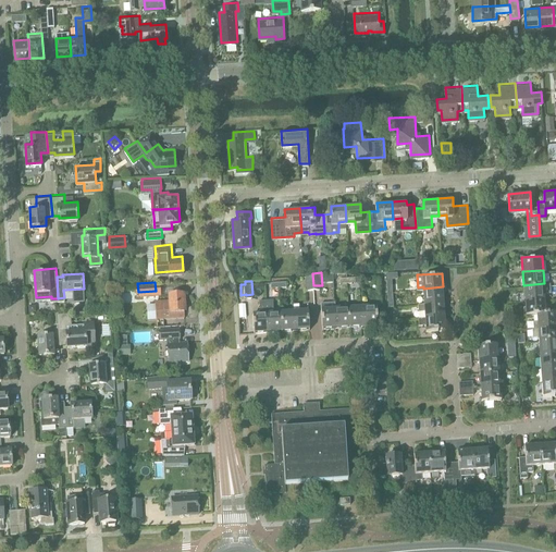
[(524,298),(545,297),(544,283),(523,285),(524,298)]
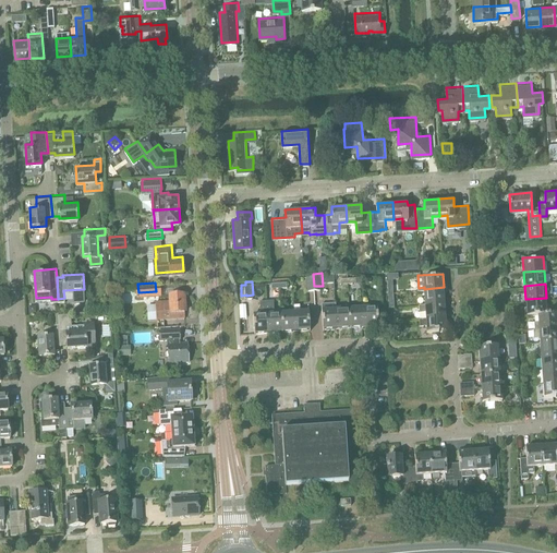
[(425,302),(445,301),(444,287),(424,289),(425,302)]
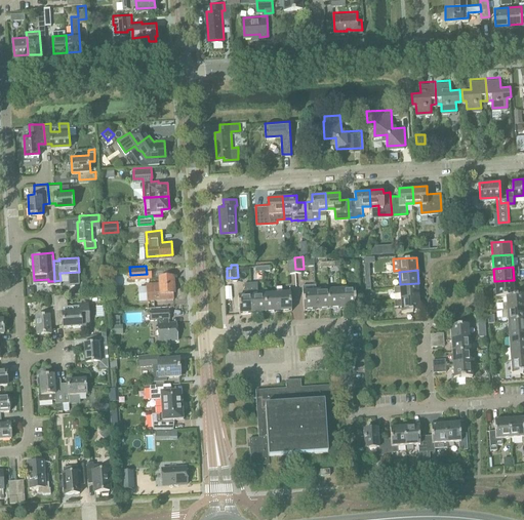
[(160,281),(148,282),(149,298),(173,296),(173,293),(174,293),(173,275),(160,276),(160,281)]
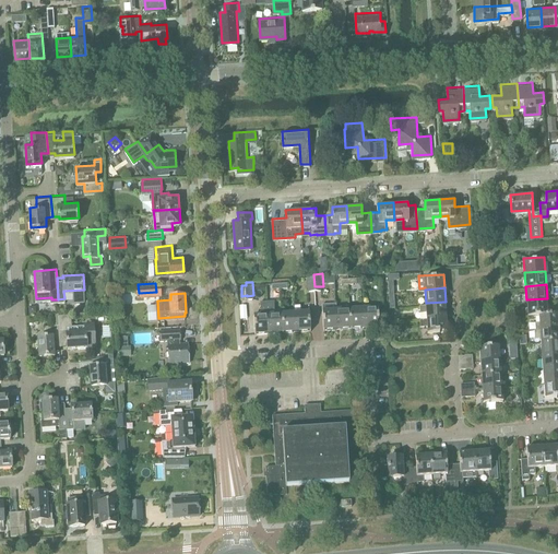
[(256,332),(269,331),(266,297),(260,298),(261,313),(253,313),(256,332)]
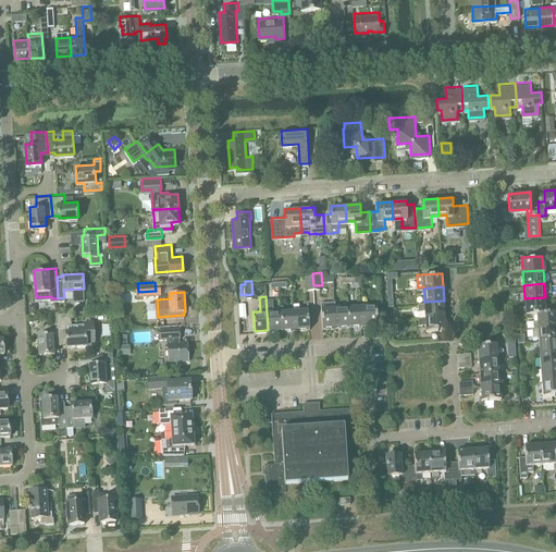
[(282,330),(281,309),(273,310),(272,296),(266,296),(268,330),(282,330)]
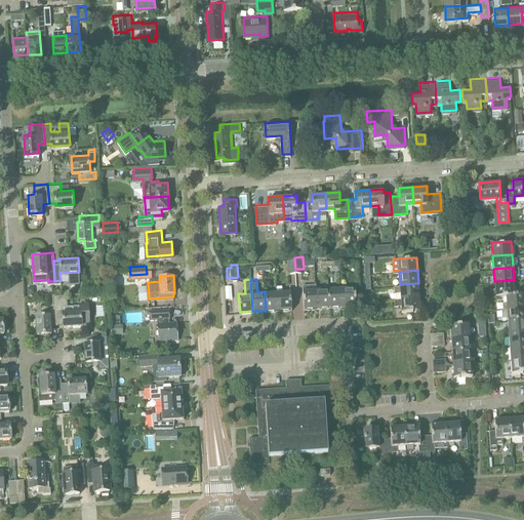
[(514,293),(514,292),(514,280),(494,281),(495,295),(506,294),(506,293),(514,293)]
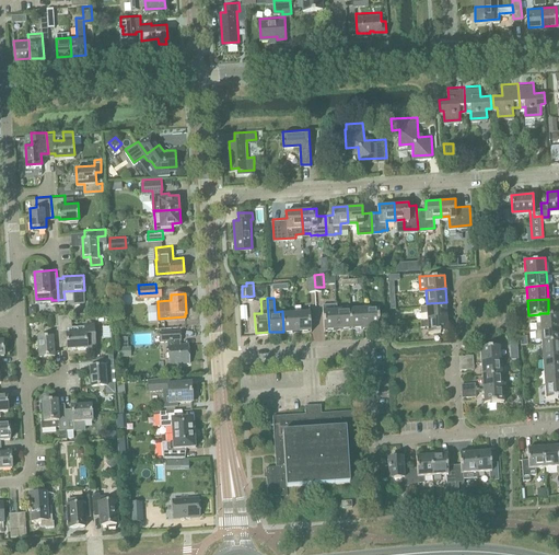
[(323,309),(325,328),(338,327),(336,308),(336,302),(324,303),(324,309),(323,309)]
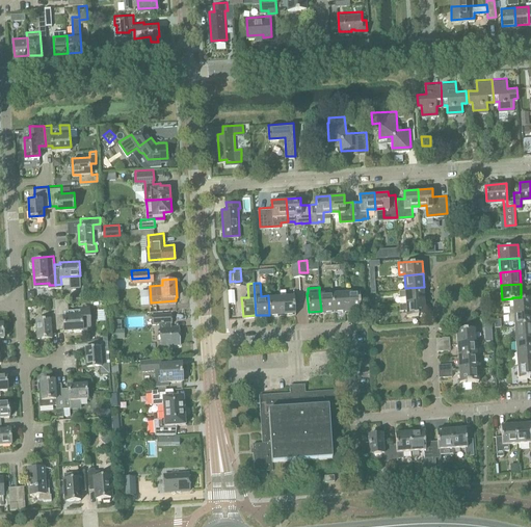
[(406,301),(425,300),(424,287),(405,288),(406,301)]
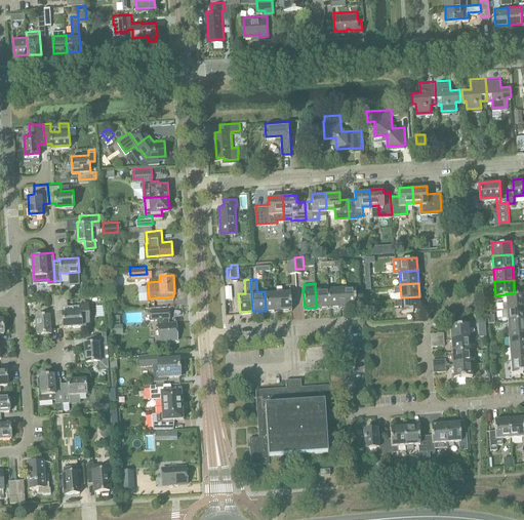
[(277,285),(277,290),(279,310),(291,309),(290,290),(283,290),(283,284),(277,285)]
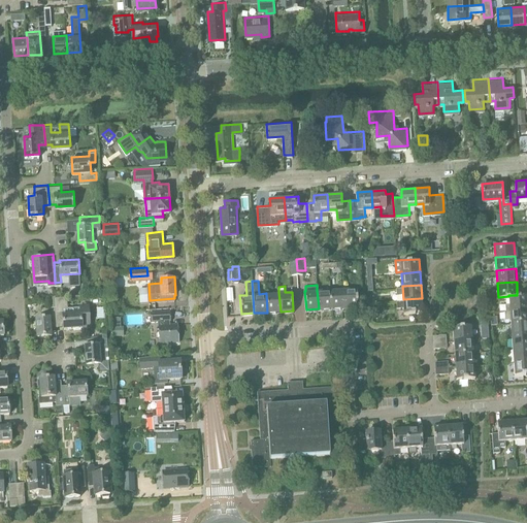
[(343,288),(346,307),(358,306),(357,287),(343,288)]
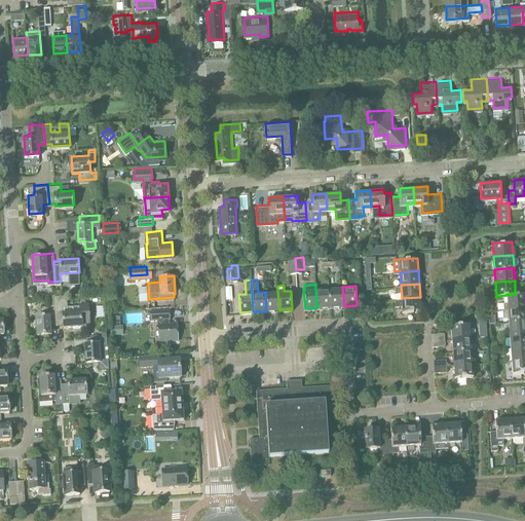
[(331,306),(344,306),(342,287),(330,288),(331,306)]
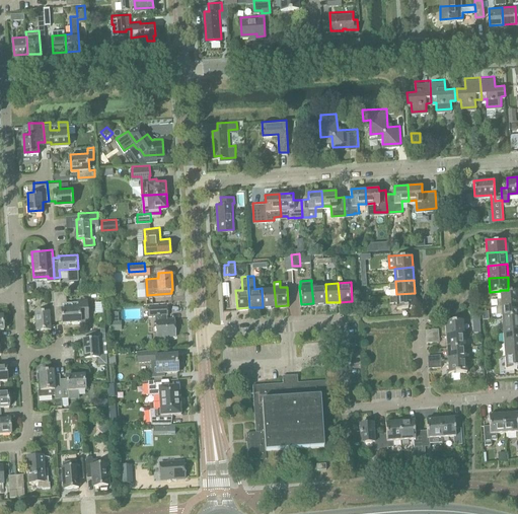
[(313,303),(326,302),(325,284),(311,285),(313,303)]
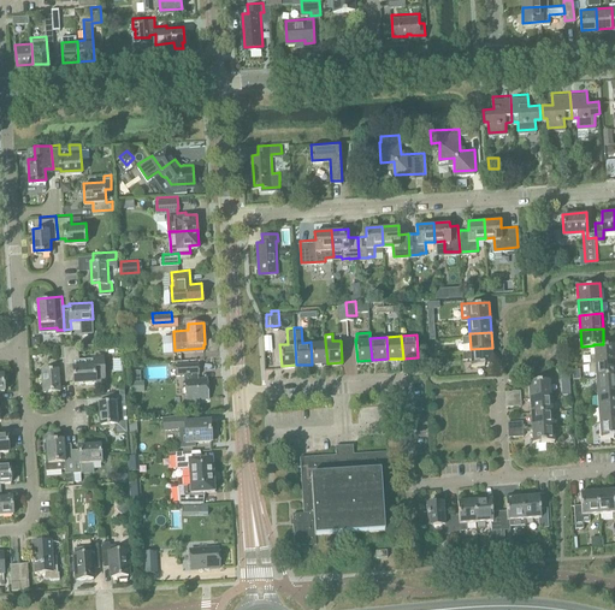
[(66,354),(67,377),(75,375),(75,380),(96,379),(96,372),(105,371),(104,351),(94,353),(95,362),(80,362),(78,341),(65,342),(66,354)]
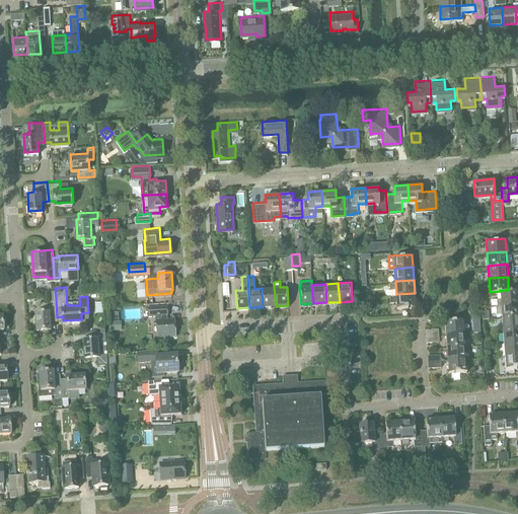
[(263,307),(276,306),(274,287),(262,288),(263,307)]
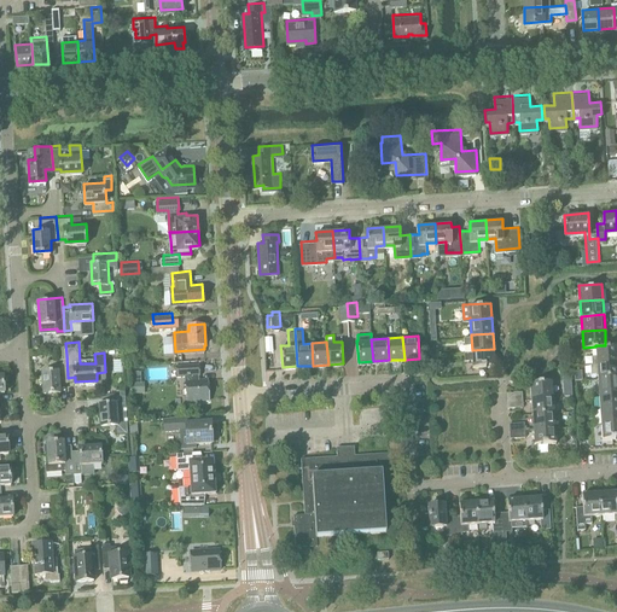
[(597,361),(616,359),(616,344),(605,344),(605,345),(595,345),(595,347),(597,361)]
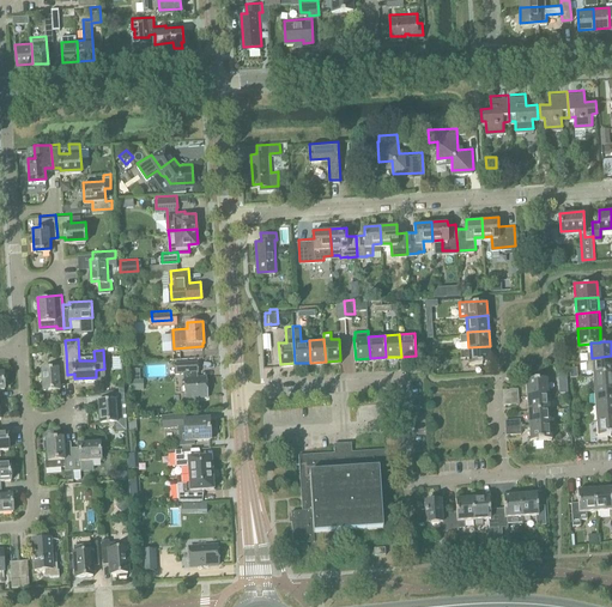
[(490,346),(468,347),(470,363),(491,360),(490,346)]
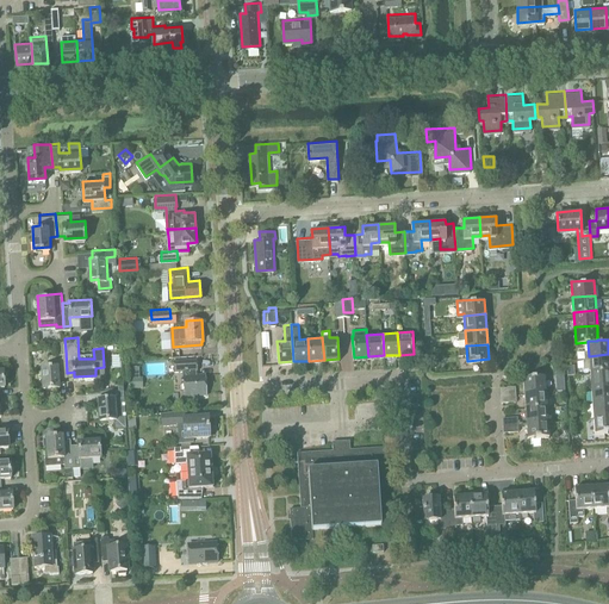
[(583,349),(571,350),(572,361),(584,360),(583,349)]
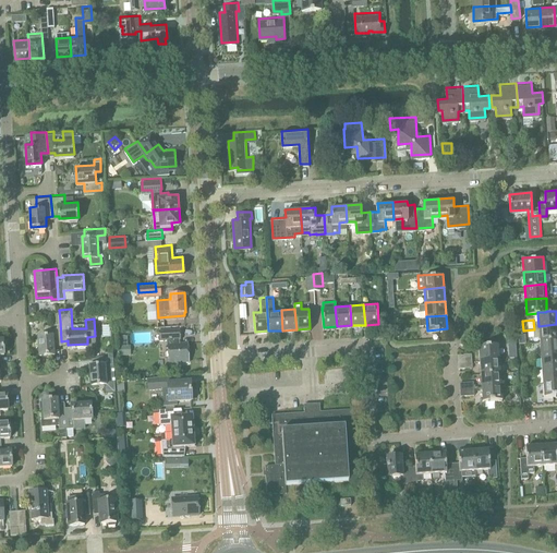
[(53,341),(61,341),(60,321),(55,321),(46,322),(47,333),(39,334),(40,352),(55,351),(53,341)]
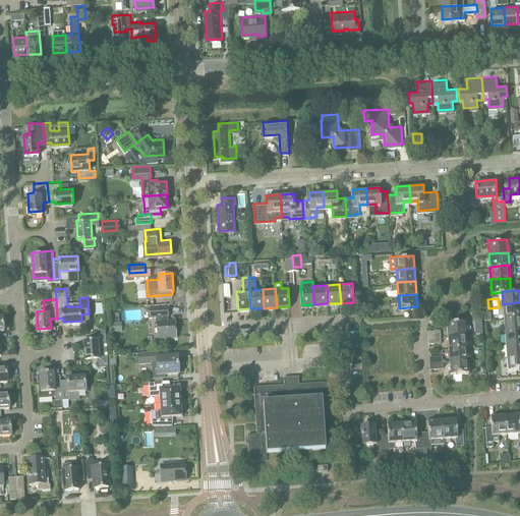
[(504,317),(519,314),(519,302),(503,304),(504,317)]
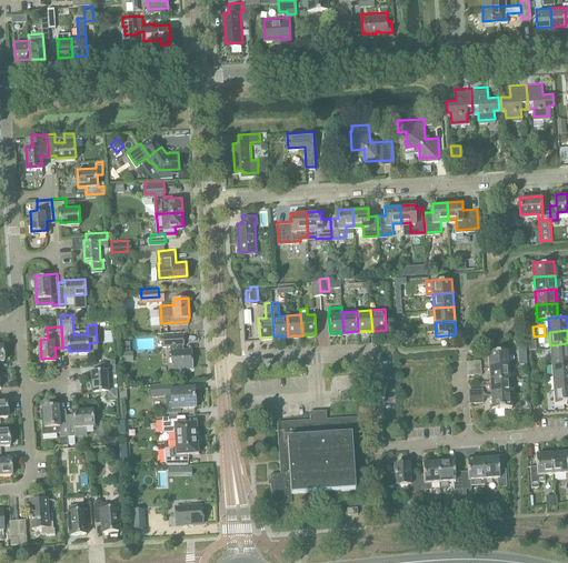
[(182,347),(181,342),(185,342),(183,332),(162,333),(163,343),(171,343),(171,347),(172,347),(173,367),(192,365),(191,345),(182,347)]
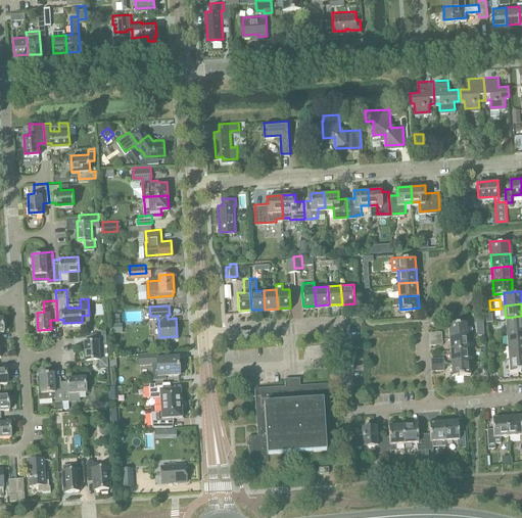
[(120,313),(111,313),(112,323),(120,322),(120,313)]
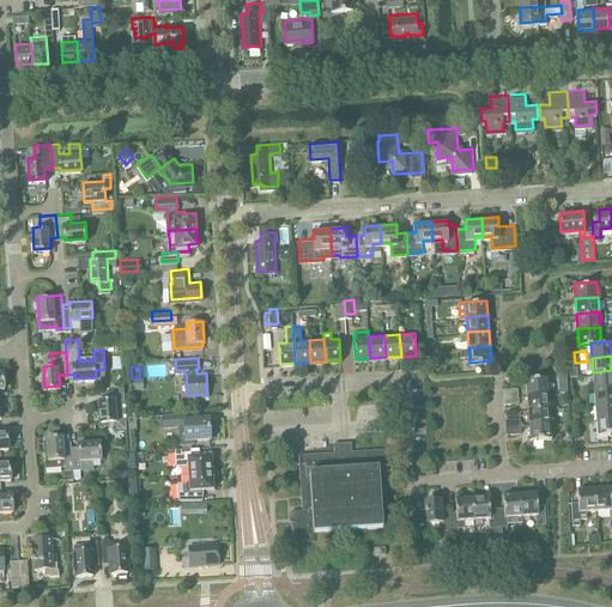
[(594,388),(611,386),(611,370),(593,372),(594,388)]
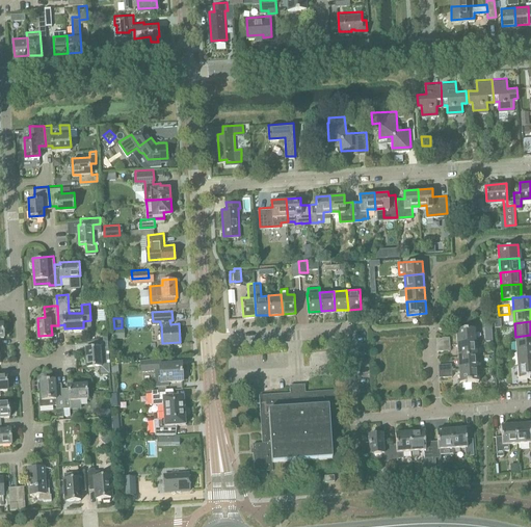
[(457,341),(476,340),(475,326),(456,327),(457,341)]
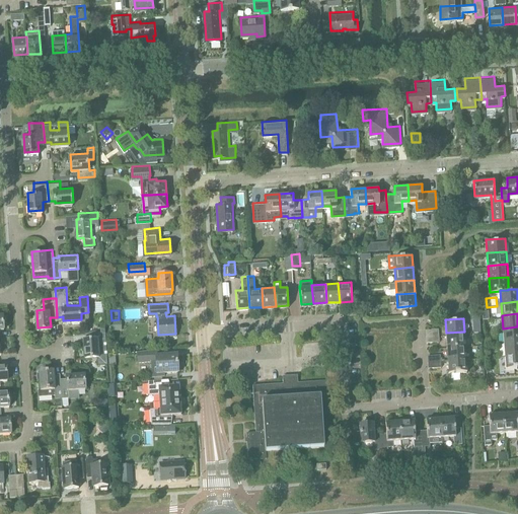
[(504,341),(517,340),(517,326),(503,328),(504,341)]
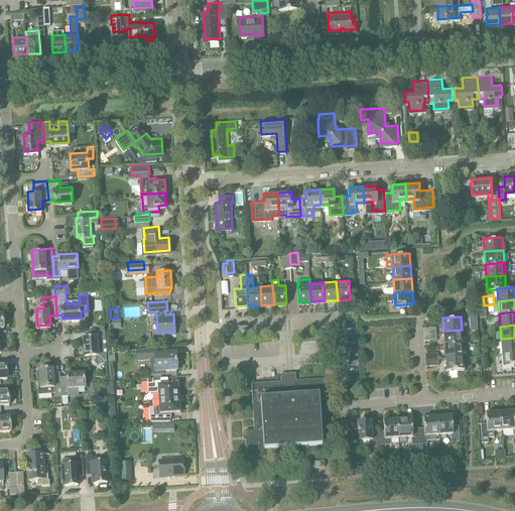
[(86,336),(84,336),(85,354),(99,353),(100,361),(106,360),(105,329),(86,330),(86,336)]
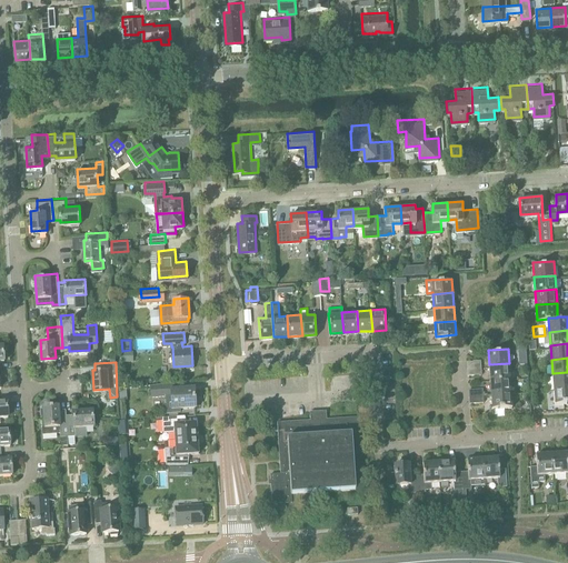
[(490,379),(510,376),(509,363),(489,364),(490,379)]
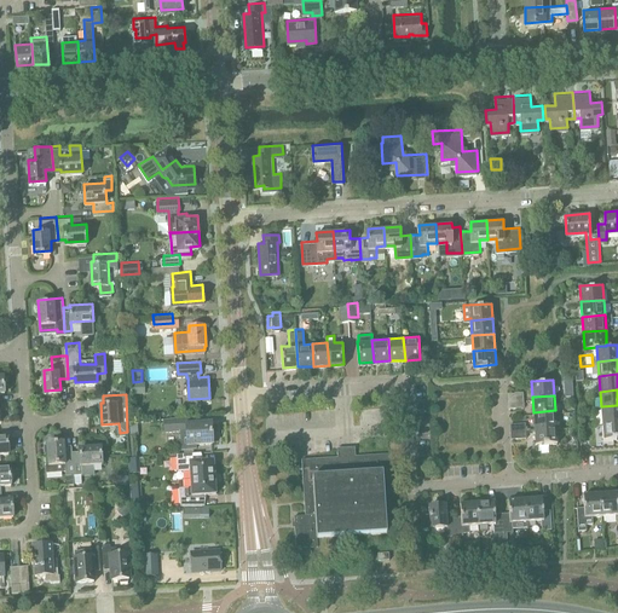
[(602,422),(617,420),(617,405),(601,406),(602,422)]
